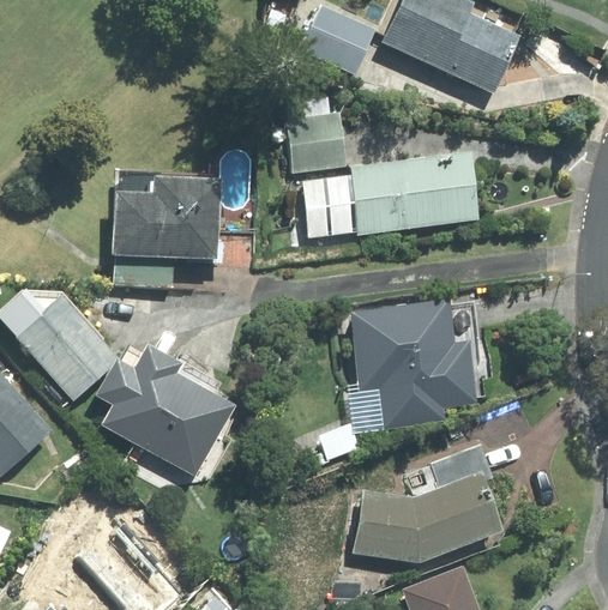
[(476,1),(474,0),(399,0),(380,40),(495,94),(523,35),(471,11),(476,1)]
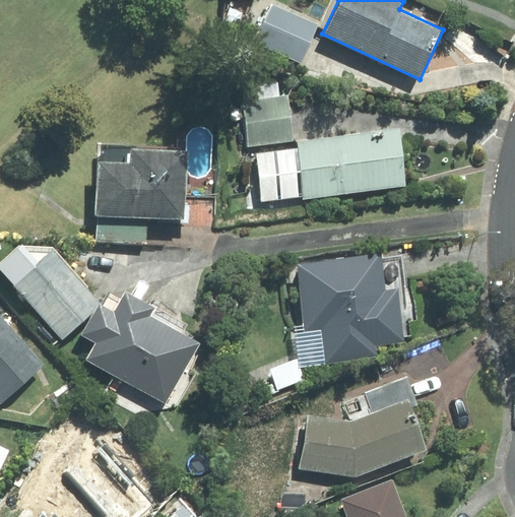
[(270,3),(254,42),(303,61),(319,22),(270,3)]
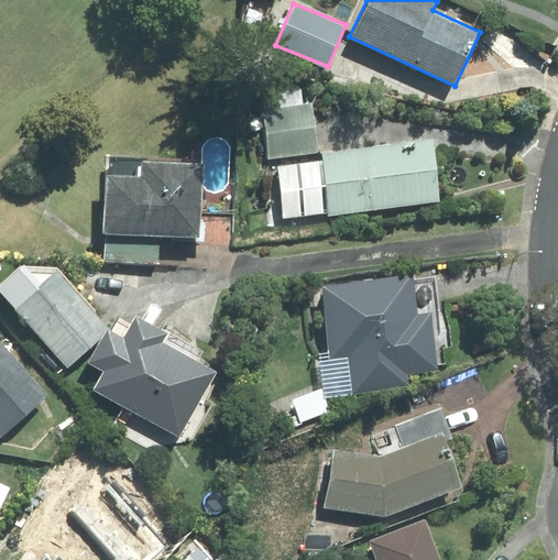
[(305,102),(303,89),(263,92),(270,157),(319,153),(315,101),(305,102)]
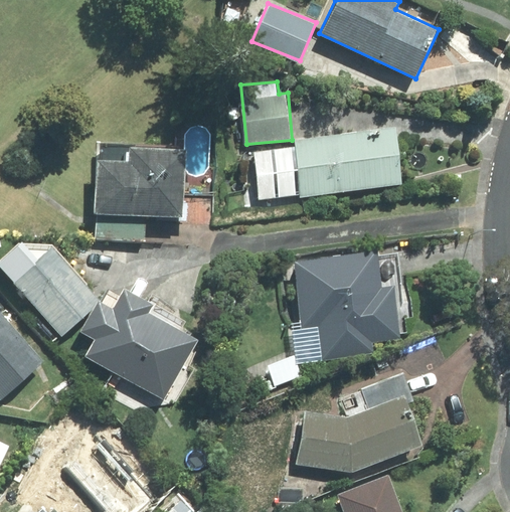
[(393,129),(292,141),(293,148),(251,153),(258,202),(400,184),(393,129)]
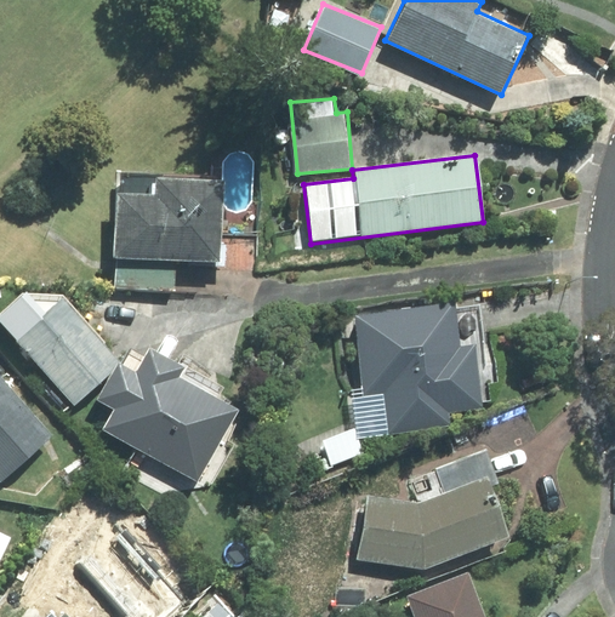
[(178,261),(218,263),(222,182),(149,178),(148,195),(110,194),(104,285),(177,289),(178,261)]
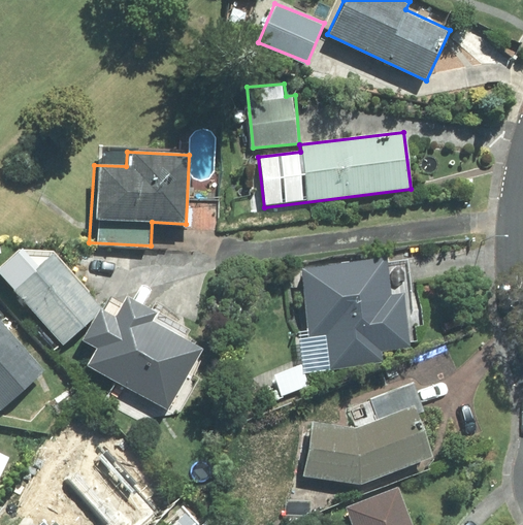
[(48,254),(12,289),(63,342),(99,308),(48,254)]
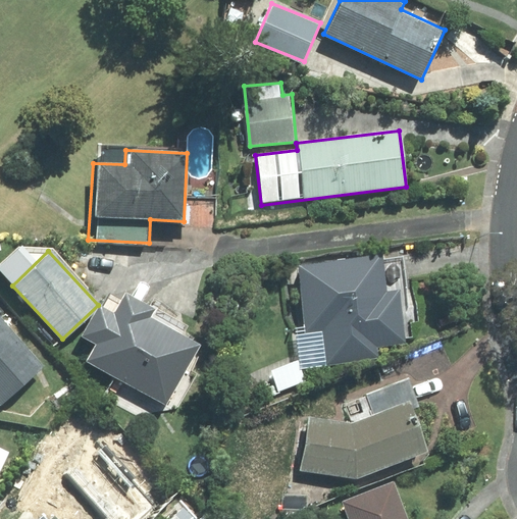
[(385,292),(382,257),(296,266),(307,365),(339,361),(338,354),(402,347),(396,291),(385,292)]
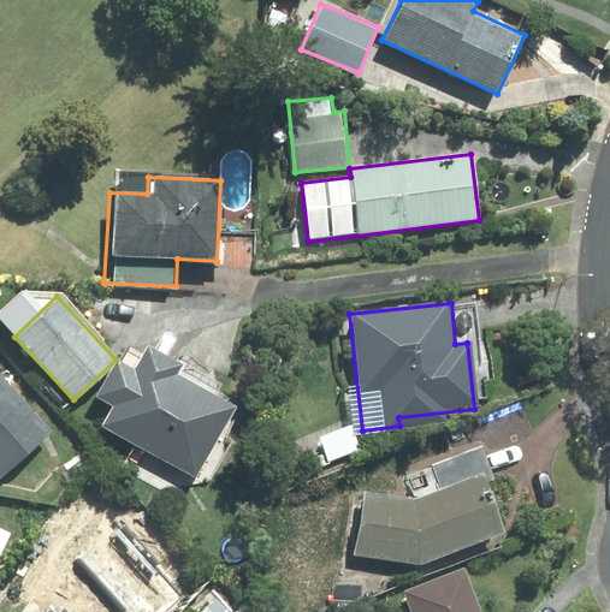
[(114,361),(94,397),(110,405),(98,426),(194,479),(234,408),(218,399),(225,388),(144,343),(130,369),(114,361)]
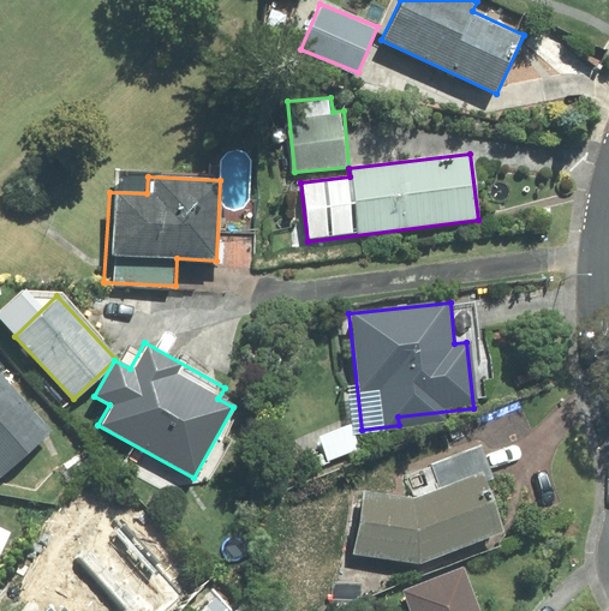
[(0,472),(4,477),(53,431),(1,376),(9,370),(0,359),(0,472)]
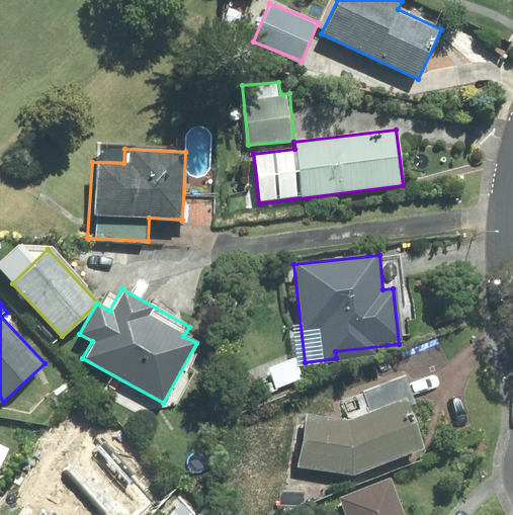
[(294,352),(257,368),(263,381),(273,376),(278,388),(305,375),(294,352)]
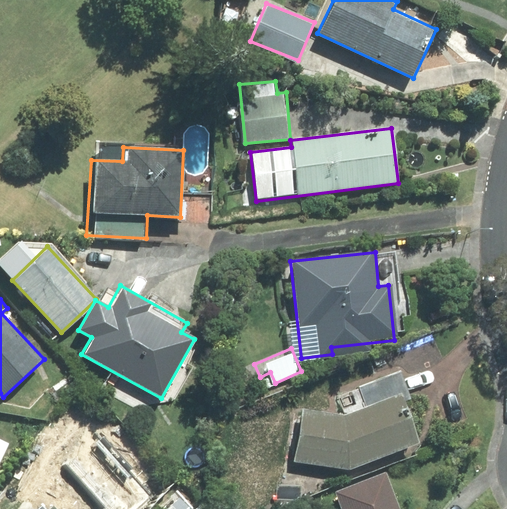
[(293,463),(357,467),(415,444),(397,394),(351,411),(296,408),(293,463)]
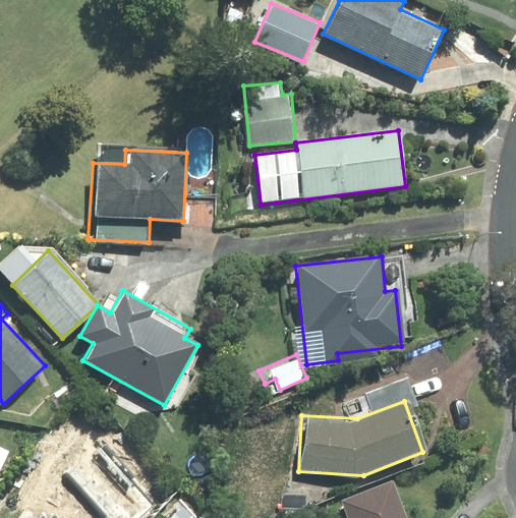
[(403,517),(389,480),(338,500),(345,517),(403,517)]
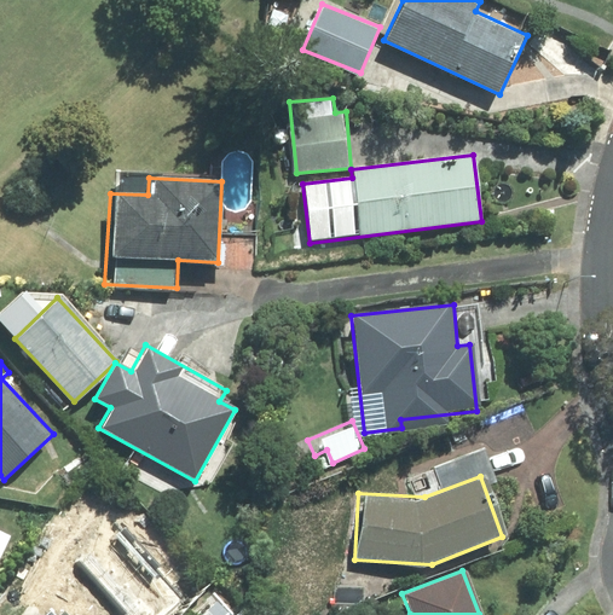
[(217,590),(200,607),(207,614),(232,614),(238,610),(217,590)]
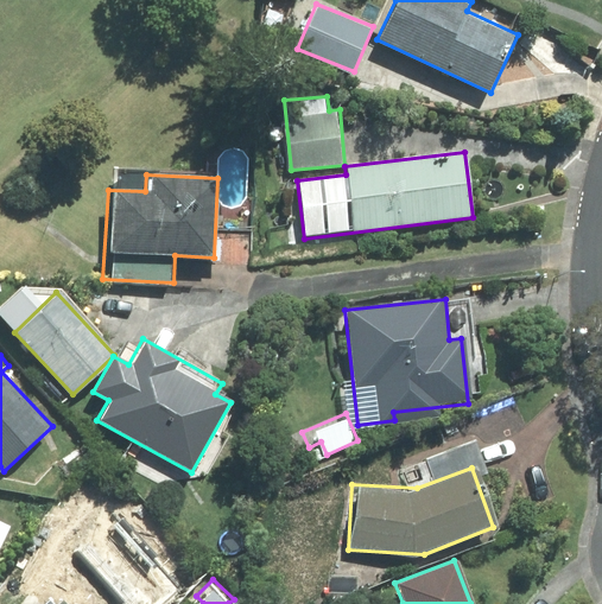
[(93,603),(71,580),(44,603),(93,603)]
